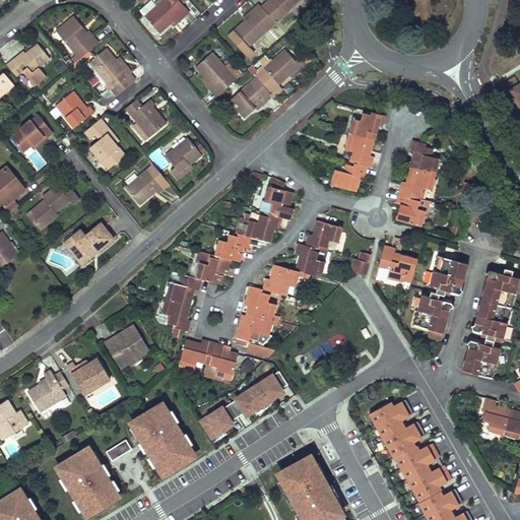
[(150,0),(139,10),(159,34),(172,22),(171,22),(180,13),(183,17),(189,11),(183,4),(179,0),(163,0),(157,5),(152,0),(150,0)]
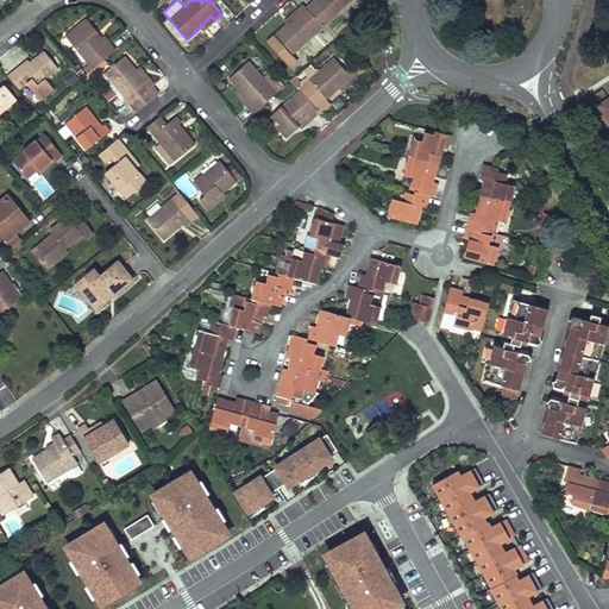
[(312,14),(324,26),(352,0),(320,0),(318,4),(315,0),(307,8),(312,14)]
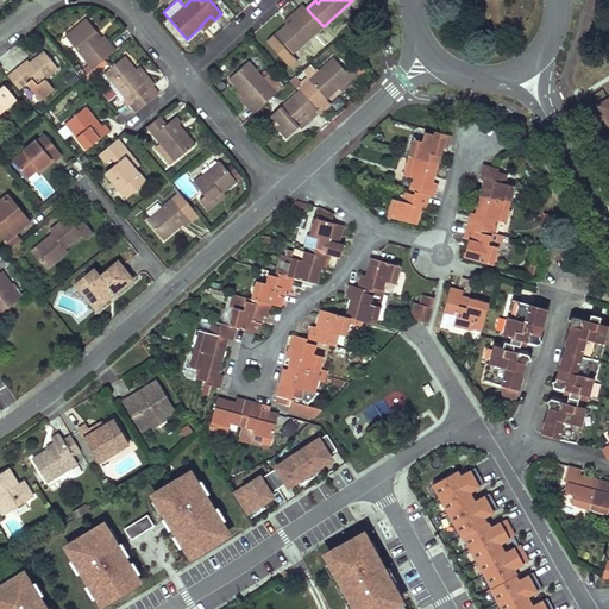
[(293,16),(286,22),(287,24),(288,25),(294,20),(300,25),(312,14),(307,8),(303,5),(293,16)]
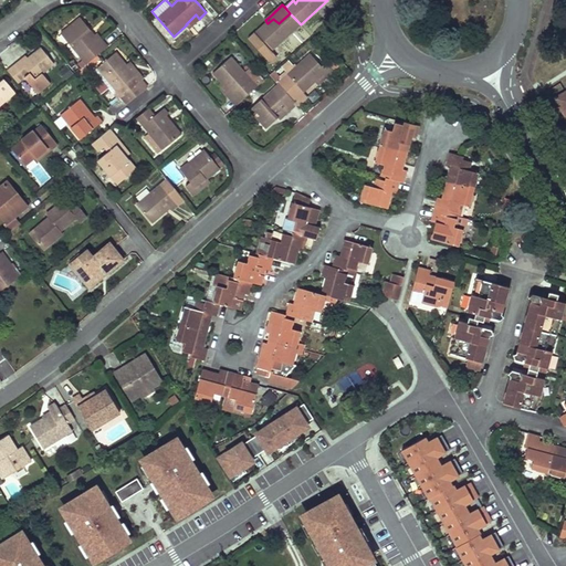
[(248,39),(270,63),(278,56),(272,51),(301,24),(290,13),(279,23),(273,19),(268,23),(266,22),(248,39)]
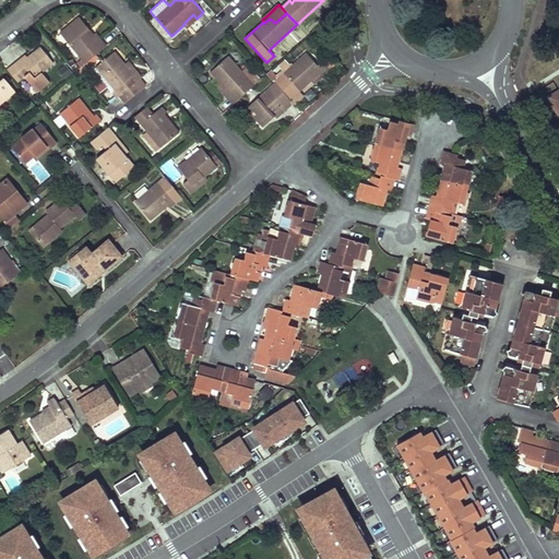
[(193,14),(183,24),(185,24),(187,27),(192,22),(197,19),(193,14)]
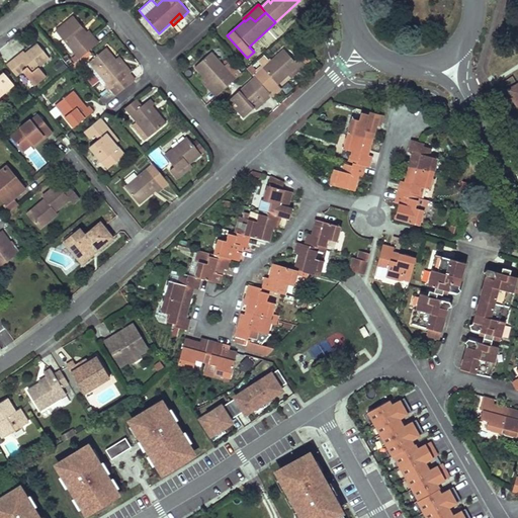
[(56,29),(79,59),(80,58),(89,50),(90,50),(85,42),(76,32),(83,27),(79,22),(73,15),(56,29)]
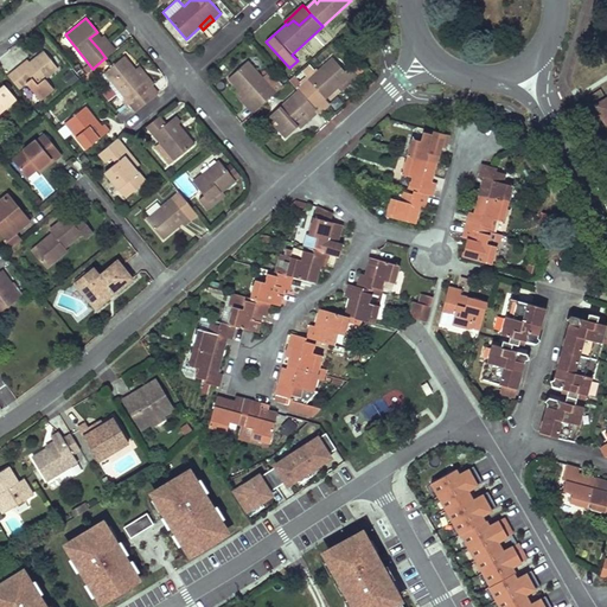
[(97,32),(89,38),(100,50),(109,43),(103,37),(102,38),(97,32)]
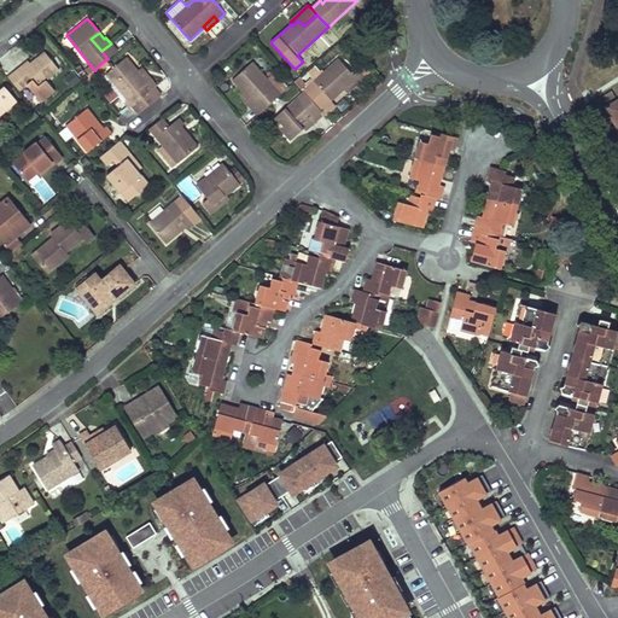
[(111,44),(101,51),(108,59),(117,51),(111,44)]
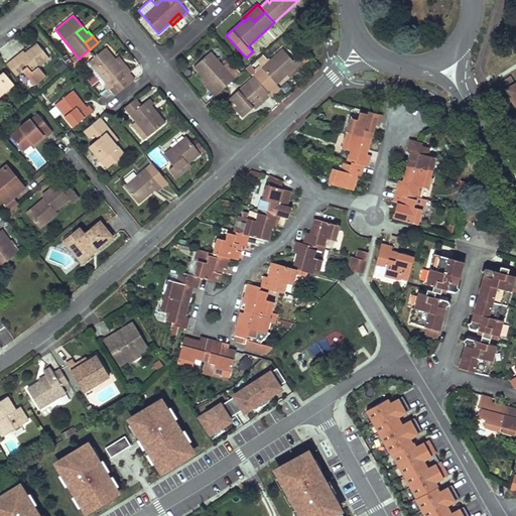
[(45,76),(39,67),(49,58),(37,42),(25,52),(20,56),(18,54),(7,63),(16,76),(22,71),(34,85),(45,76)]
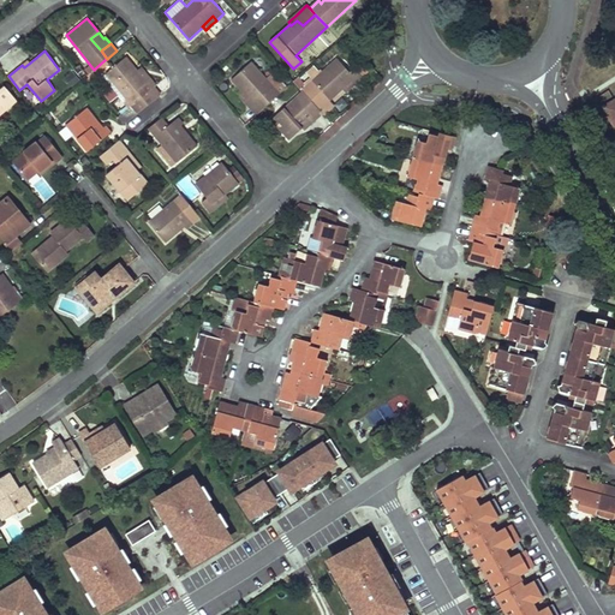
[(106,73),(138,113),(153,101),(147,94),(151,89),(137,71),(138,71),(138,70),(126,57),(106,73)]
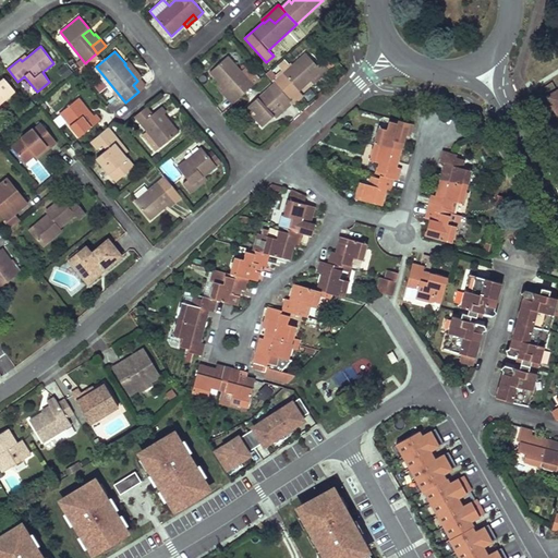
[(275,83),(290,99),(299,92),(312,80),(311,80),(320,70),(317,65),(305,52),(282,73),(274,82),(275,83)]
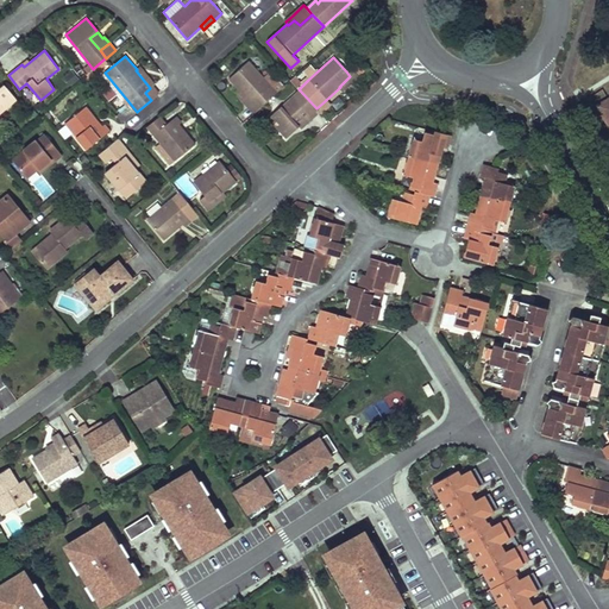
[(105,58),(94,68),(96,71),(108,63),(105,58)]
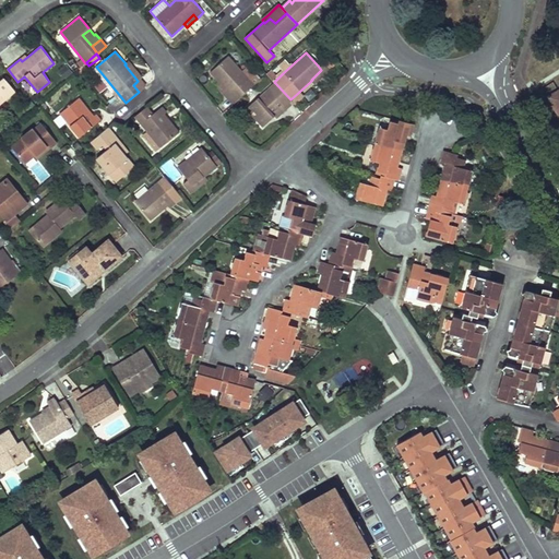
[(241,96),(254,85),(260,79),(248,66),(242,71),(228,56),(210,72),(221,84),(222,83),(232,94),(236,90),(241,96)]
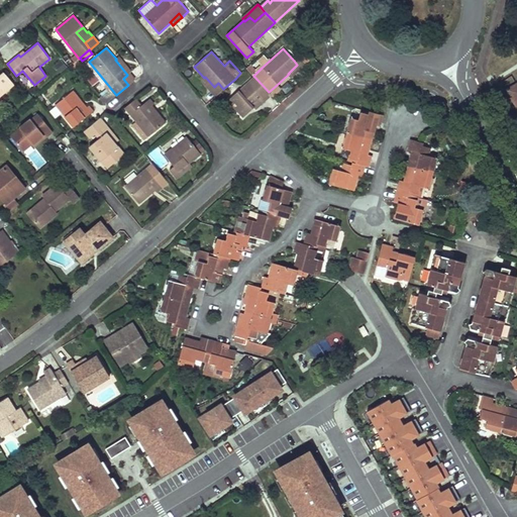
[(118,57),(116,59),(116,60),(115,60),(127,75),(123,79),(128,85),(134,80),(129,74),(131,72),(124,64),(118,57)]
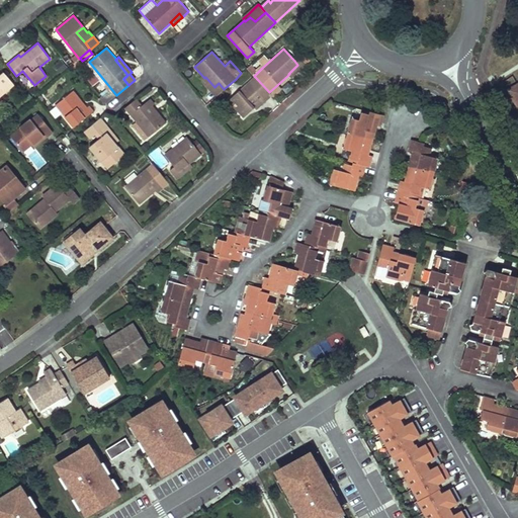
[(298,57),(294,61),(297,65),(288,74),(289,74),(291,77),(306,64),(298,57)]
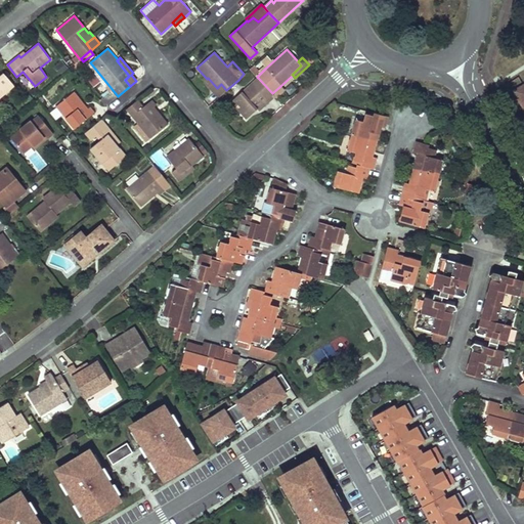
[(1,76),(0,75),(0,97),(14,86),(4,73),(1,76)]
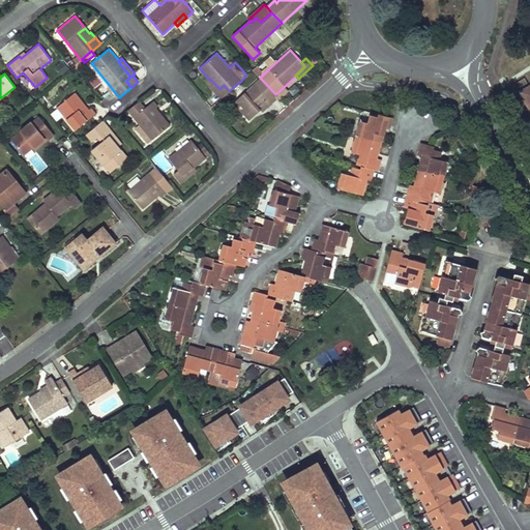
[(94,74),(88,79),(95,87),(101,82),(94,74)]
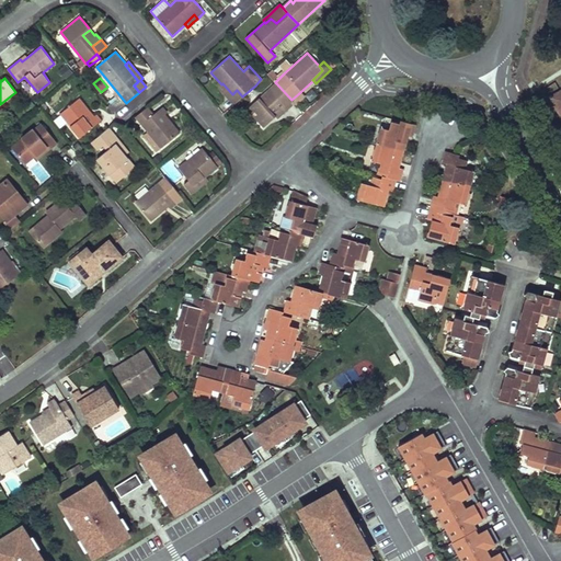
[(221,84),(219,87),(222,91),(235,104),(242,96),(237,90),(232,94),(222,83),(221,84)]
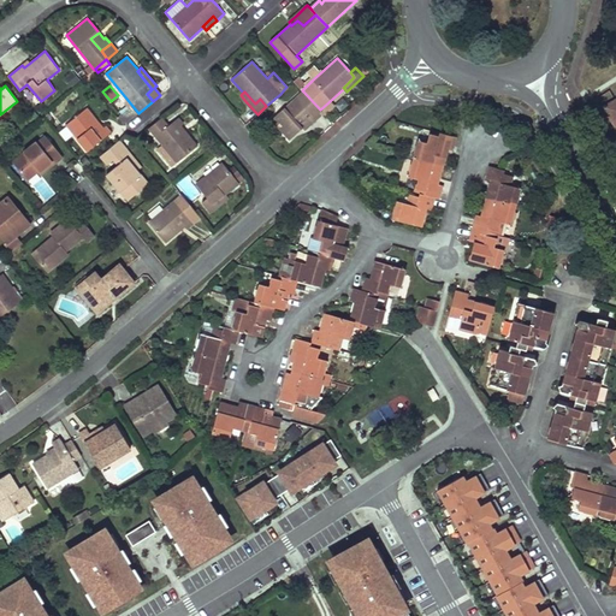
[(272,120),(290,140),(303,128),(296,122),(308,111),(315,119),(323,113),(321,112),(320,110),(303,92),(272,120)]
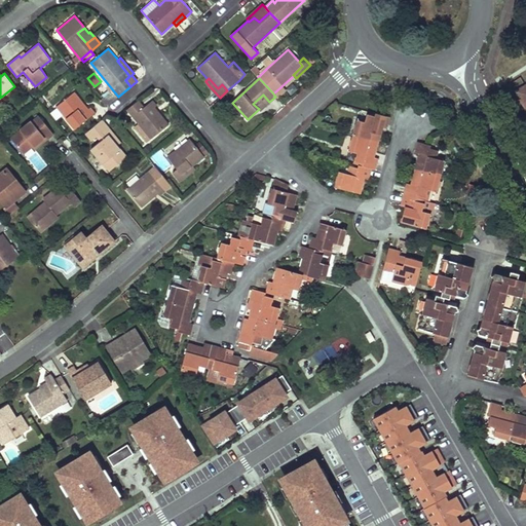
[(282,86),(273,94),(274,96),(284,88),(282,86)]
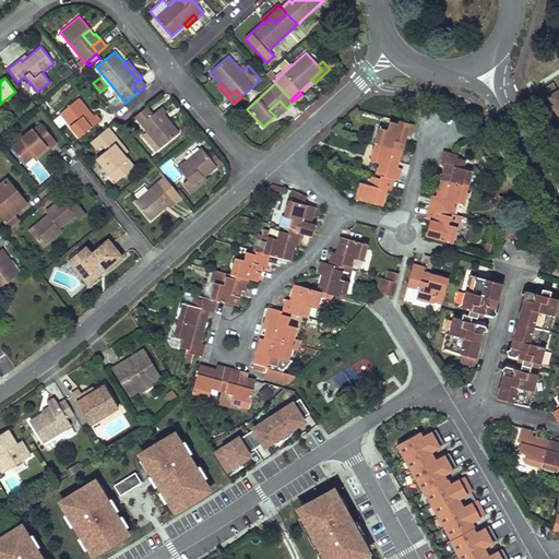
[(549,97),(555,106),(558,104),(558,92),(549,97)]
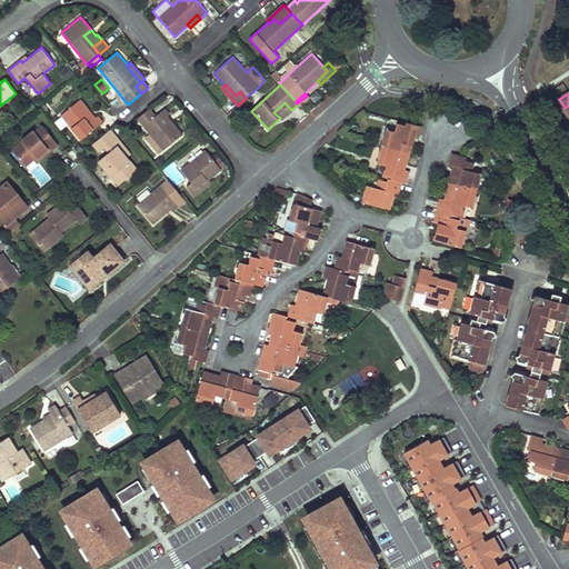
[(61,116),(81,140),(93,129),(85,119),(91,112),(80,100),(61,116)]
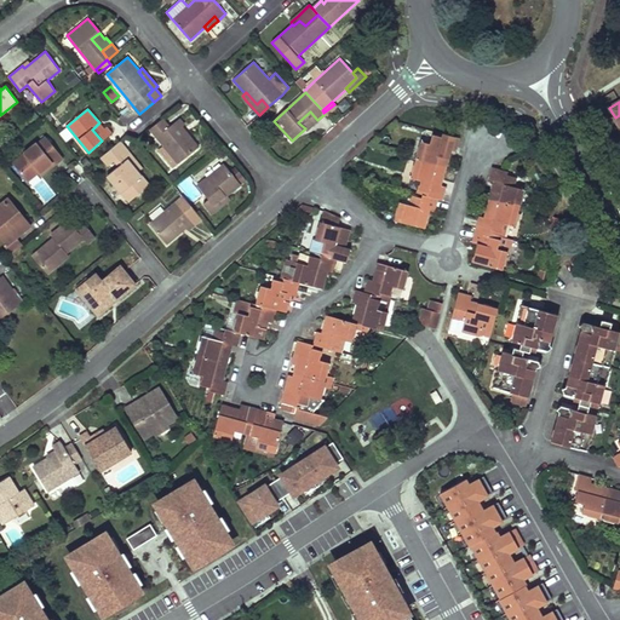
[(310,112),(298,122),(305,128),(310,124),(313,125),(317,120),(310,112)]
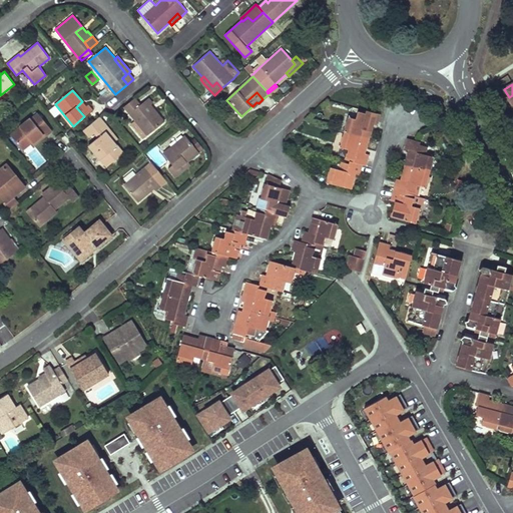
[(123,107),(135,120),(147,135),(164,121),(155,109),(148,114),(140,104),(134,98),(123,107)]
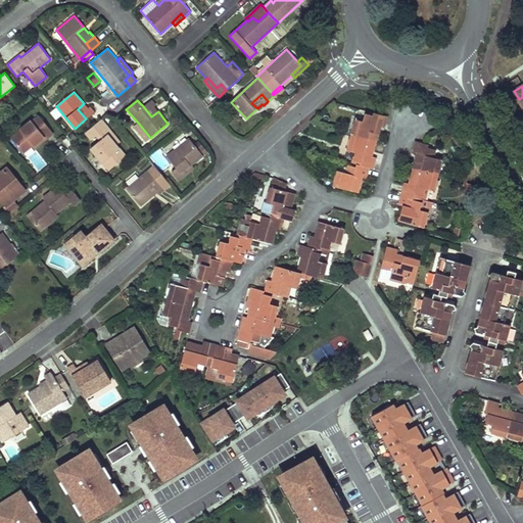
[(151,100),(143,106),(151,116),(158,111),(154,106),(155,105),(151,100)]
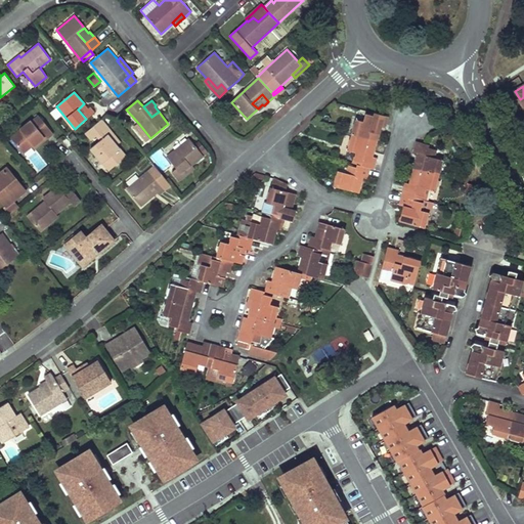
[(88,108),(84,103),(78,110),(86,119),(93,113),(89,107),(88,108)]
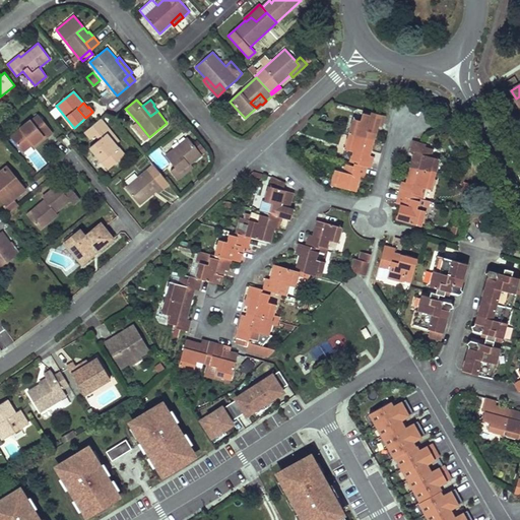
[(348,133),(375,141),(376,137),(375,136),(376,132),(373,131),(374,125),(378,126),(382,127),(385,116),(372,112),(372,115),(363,113),(362,117),(361,121),(352,118),(351,123),(350,123),(349,129),(348,133)]
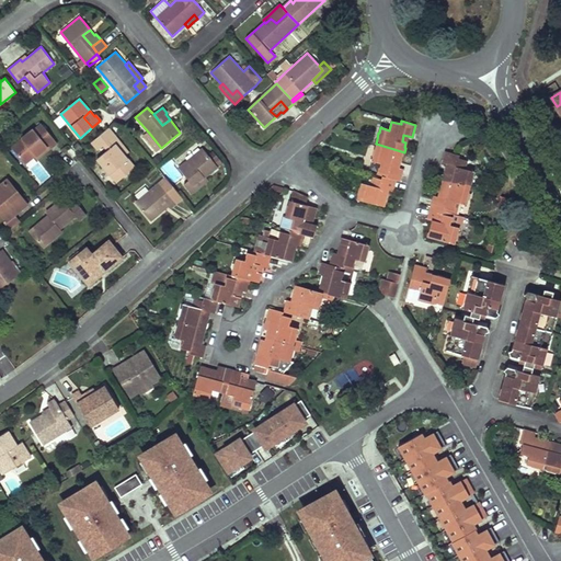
[(11,147),(25,164),(35,157),(48,147),(50,149),(57,144),(42,123),(11,147)]
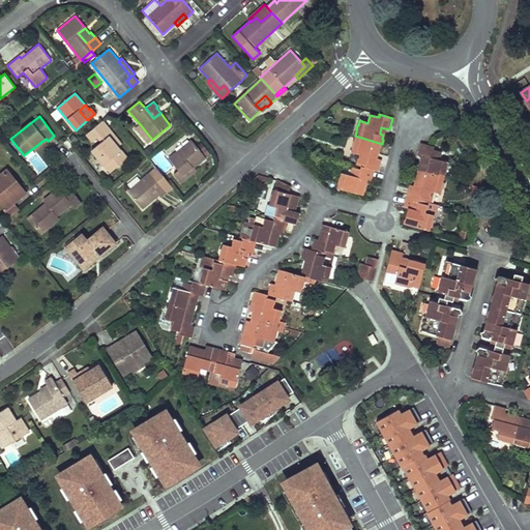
[(86,135),(92,142),(97,138),(109,128),(102,121),(86,135)]
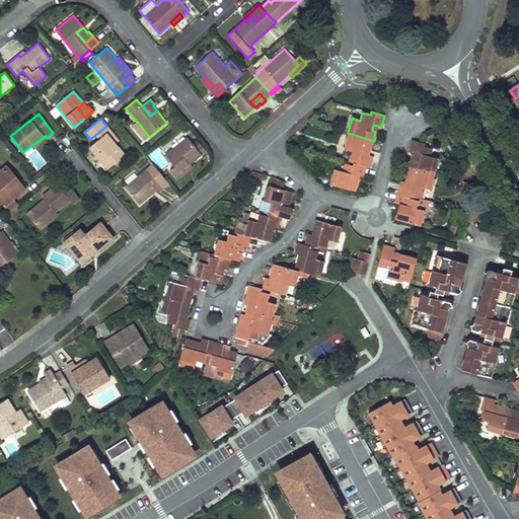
[(137,122),(134,125),(146,139),(149,137),(137,122)]
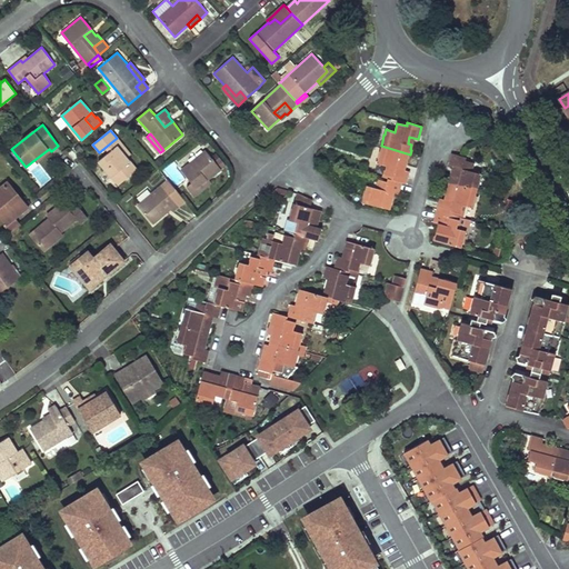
[(117,138),(105,148),(109,152),(117,146),(126,157),(127,157),(129,155),(117,138)]
